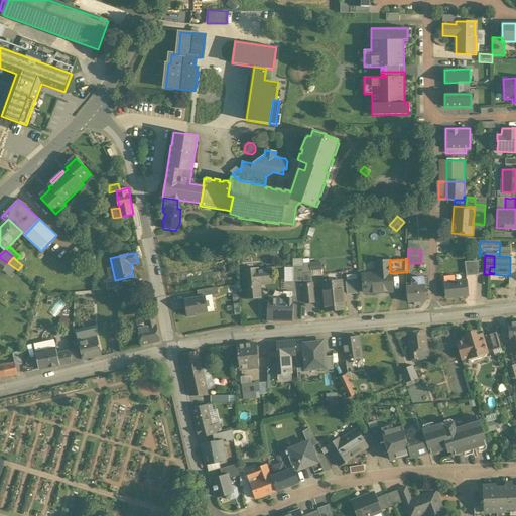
[(380,273),(365,275),(365,282),(364,282),(365,293),(392,291),(391,273),(390,273),(389,261),(379,261),(380,273)]
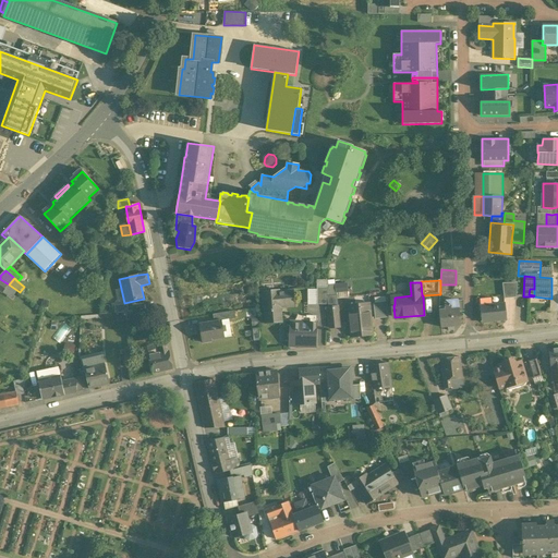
[(517,282),(502,283),(505,299),(517,298),(517,282)]
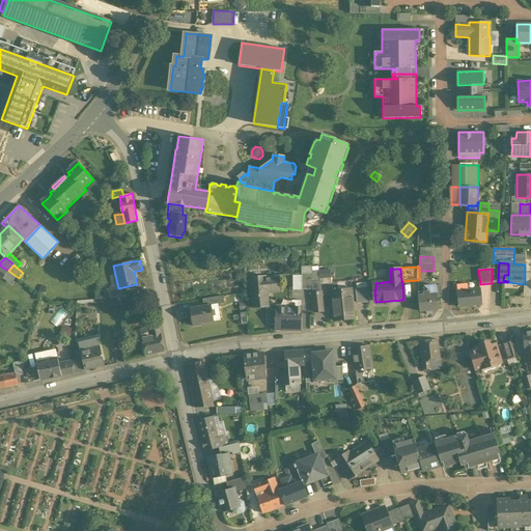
[(330,270),(319,271),(320,278),(331,277),(330,270)]
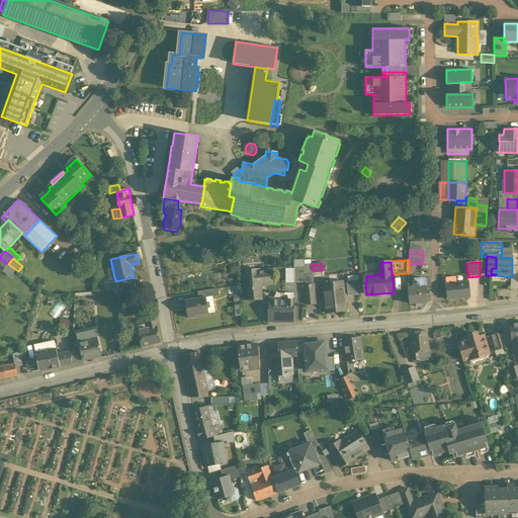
[(12,279),(18,271),(8,264),(3,272),(12,279)]
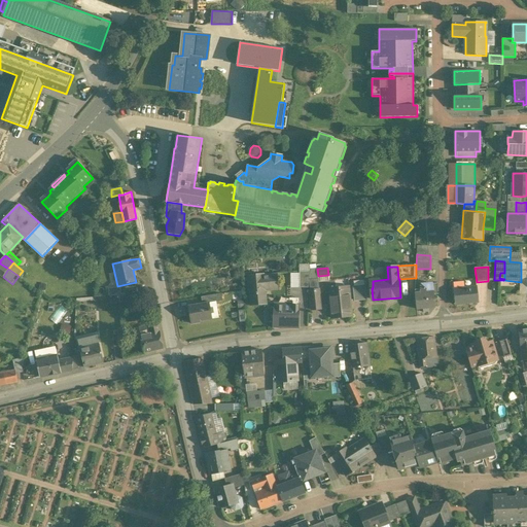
[(309,287),(310,271),(300,271),(300,287),(309,287)]
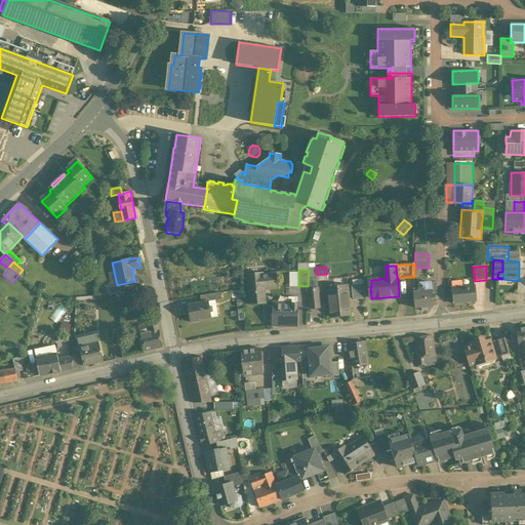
[(277,274),(248,276),(250,305),(265,304),(264,289),(278,287),(277,274)]
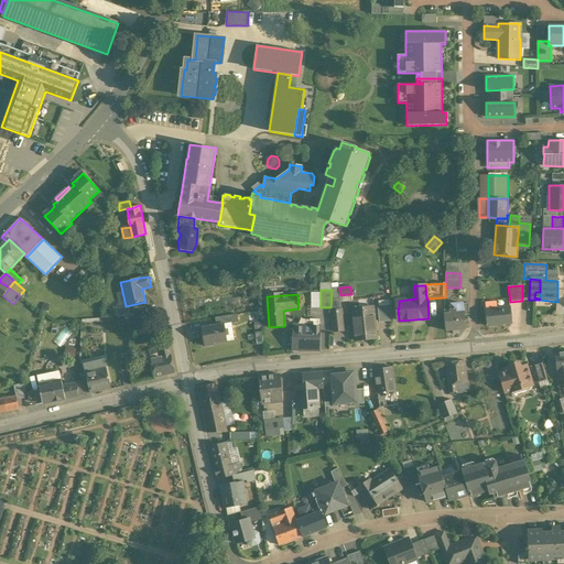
[(454,307),(449,308),(449,314),(444,314),(446,331),(452,329),(453,335),(457,334),(457,329),(466,328),(465,316),(464,305),(454,305),(454,307)]
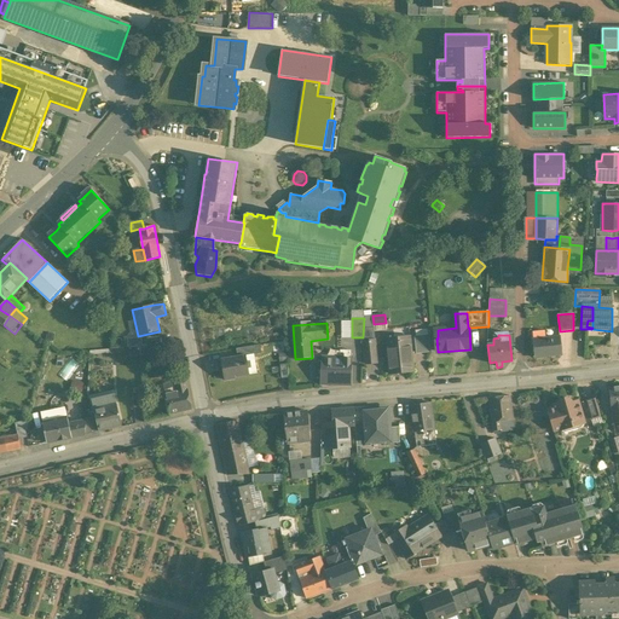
[(410,336),(386,339),(389,374),(414,371),(410,336)]
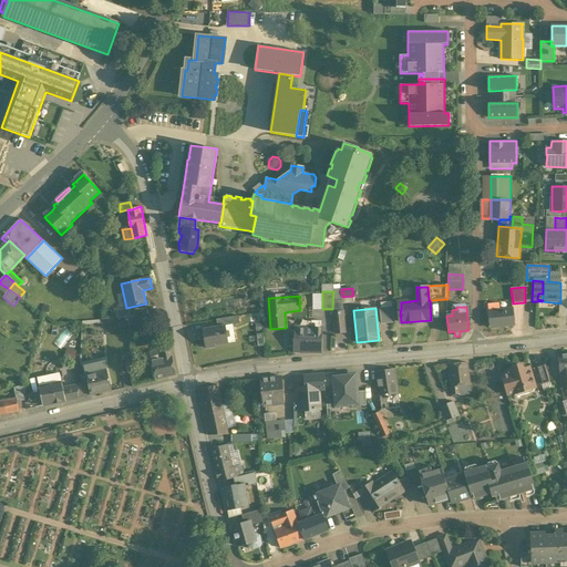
[(391,308),(381,309),(382,322),(392,321),(391,308)]
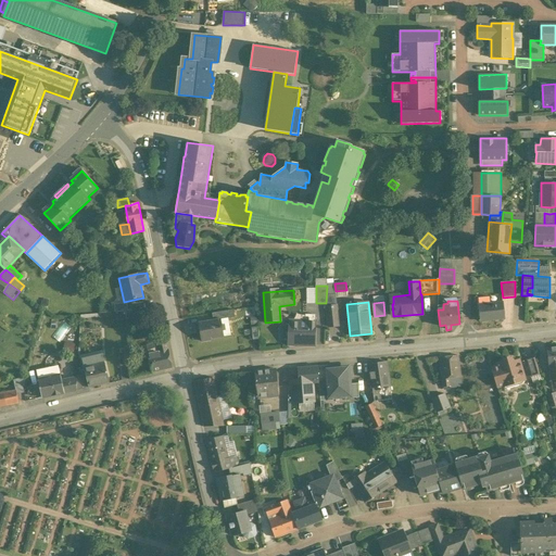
[(490,303),(479,305),(481,321),(504,319),(503,302),(490,303)]
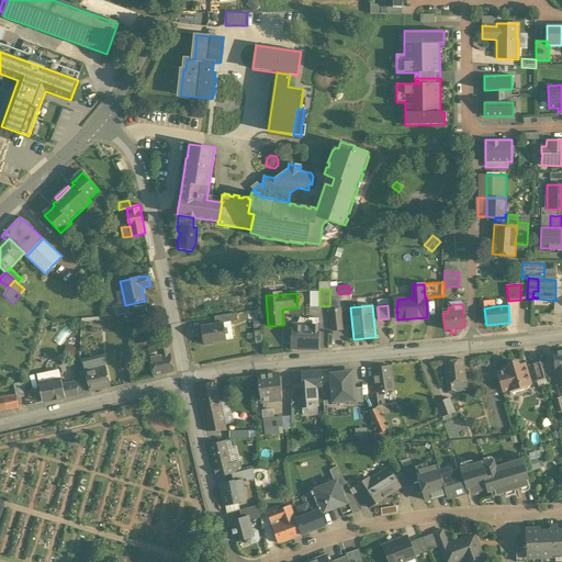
[(340,308),(330,310),(333,330),(343,329),(340,308)]
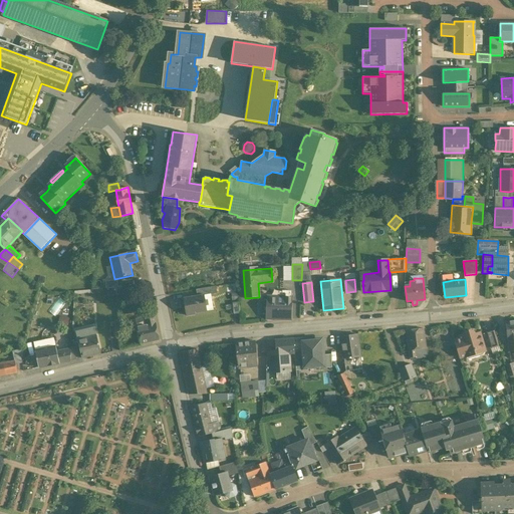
[(216,286),(209,287),(210,294),(217,293),(216,286)]
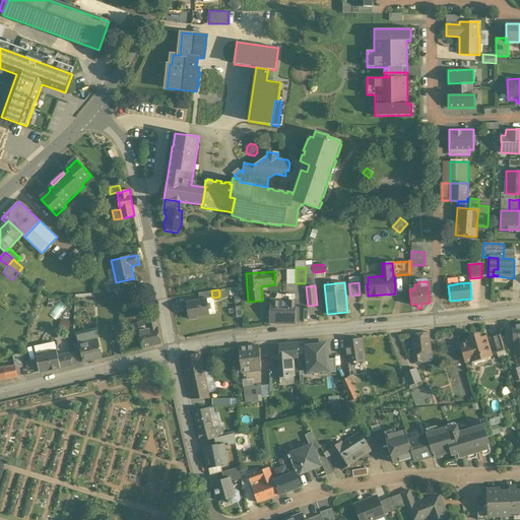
[(120,290),(118,290),(119,299),(130,298),(129,290),(120,290)]
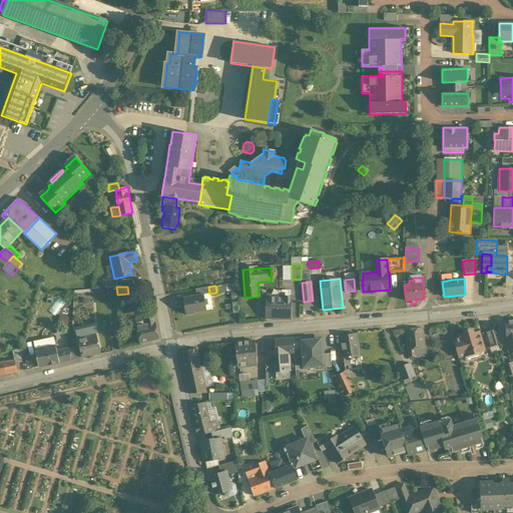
[(208,287),(195,290),(196,296),(202,295),(202,296),(209,294),(208,287)]
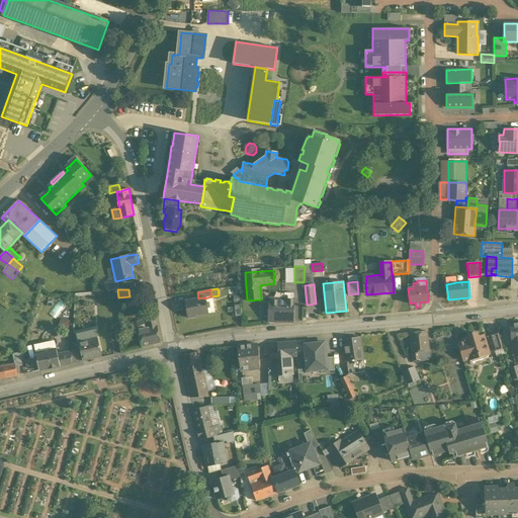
[(284,299),(269,298),(268,322),(285,323),(293,322),(294,299),(293,298),(294,293),(284,292),(284,299)]
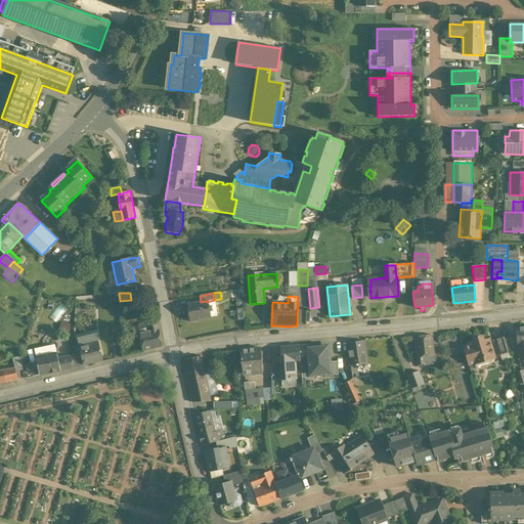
[(214,300),(207,302),(210,316),(217,315),(214,300)]
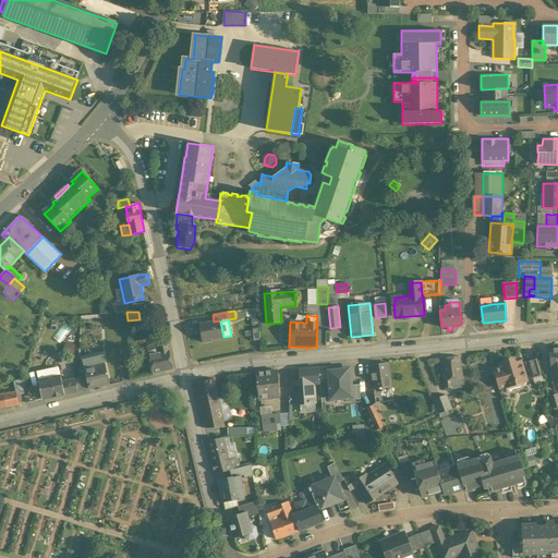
[(214,322),(199,325),(204,343),(210,341),(210,340),(223,337),(220,322),(220,320),(214,322)]
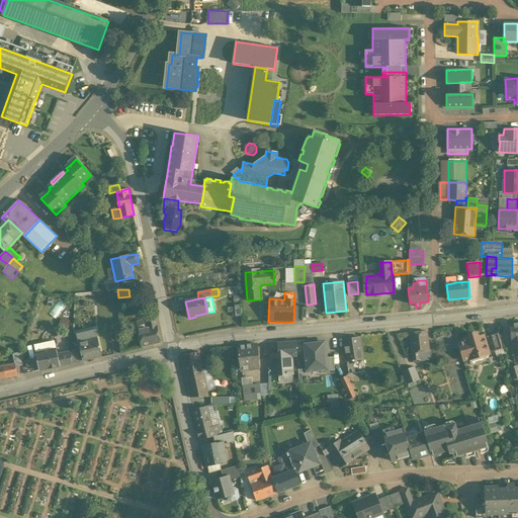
[(60,299),(51,314),(56,318),(66,304),(60,299)]
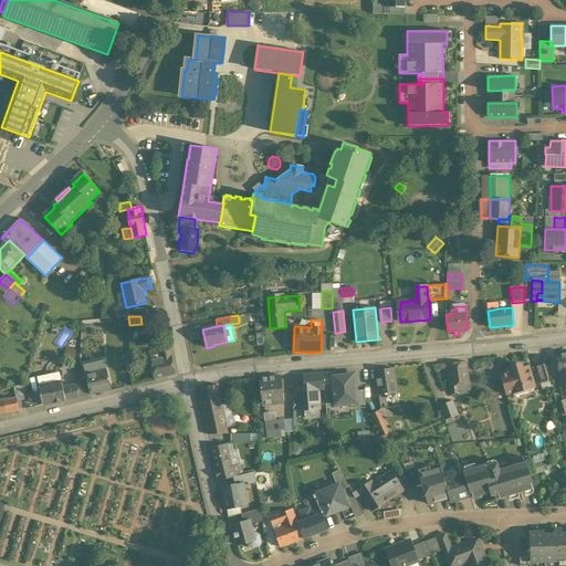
[(169,342),(159,344),(159,346),(163,358),(171,356),(169,342)]
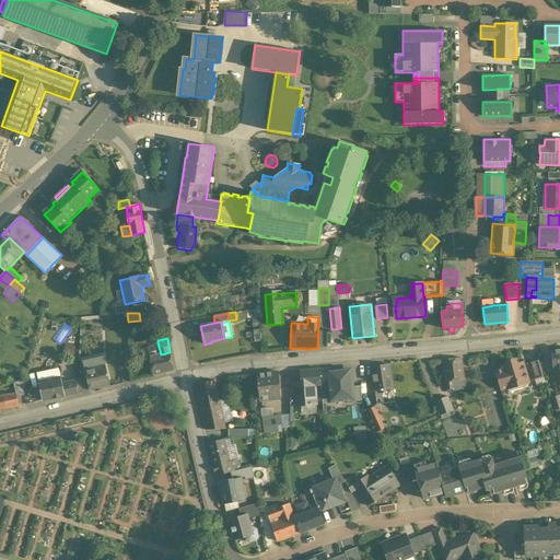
[(148,345),(150,353),(156,352),(158,356),(161,354),(158,342),(148,345)]
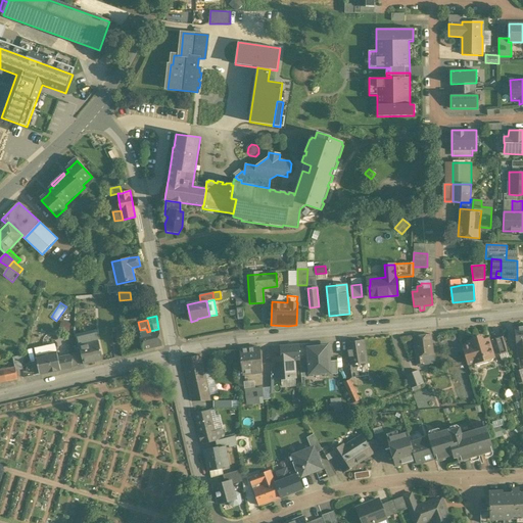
[(72,326),(62,324),(61,331),(70,333),(72,326)]
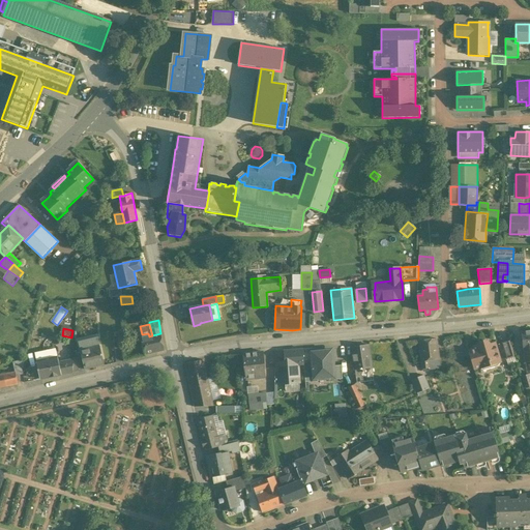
[(529,330),(521,332),(525,362),(529,361),(529,330)]
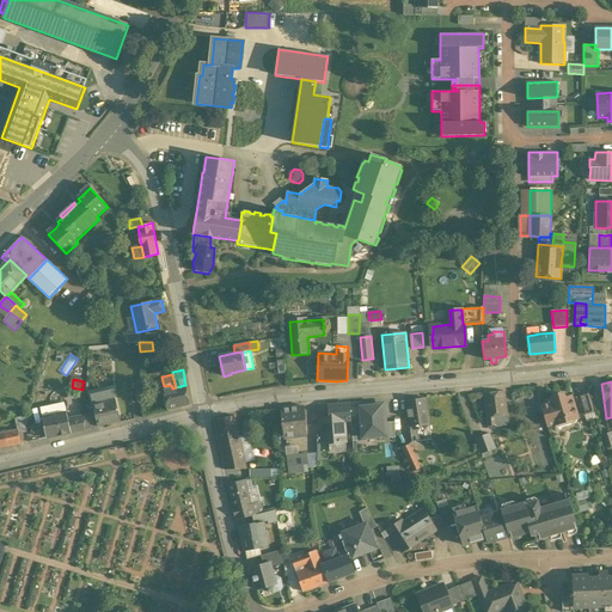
[(176,387),(172,389),(171,385),(164,386),(165,390),(164,390),(169,410),(190,405),(185,385),(176,387)]
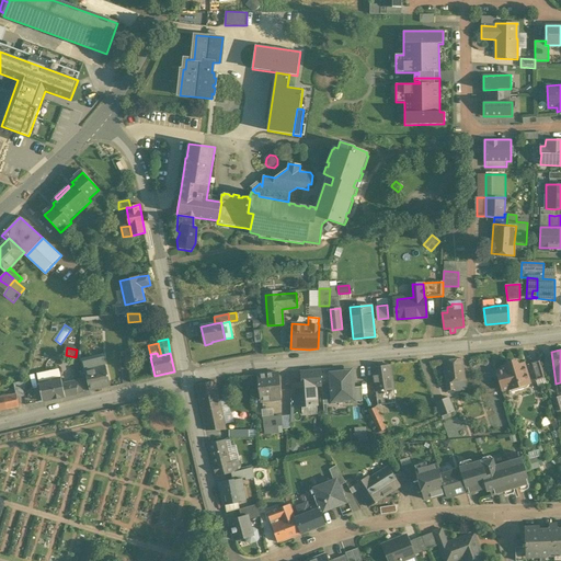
[(104,358),(83,363),(90,391),(98,389),(103,388),(111,386),(104,358)]
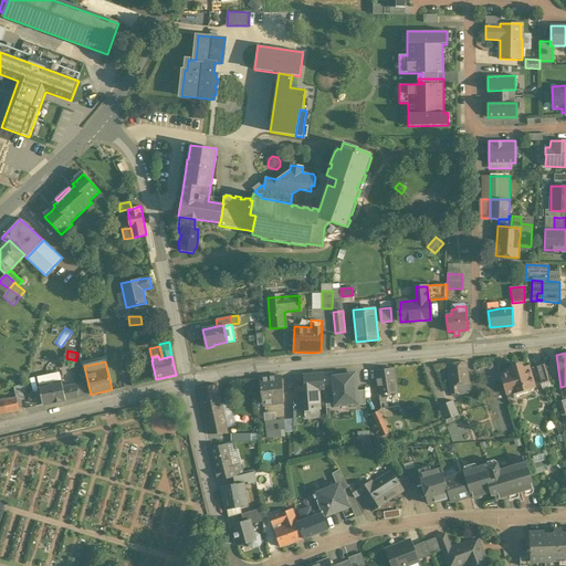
[(467,362),(448,364),(451,394),(458,394),(463,394),(471,392),(467,362)]
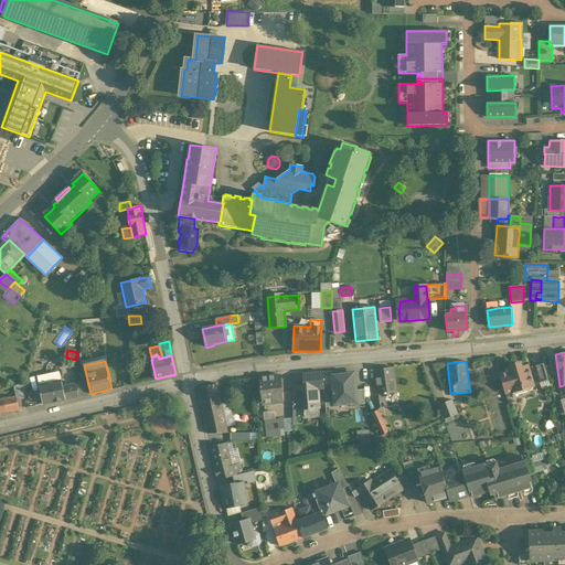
[(516,363),(511,364),(510,369),(504,370),(505,372),(499,374),(505,393),(511,392),(512,393),(524,388),(524,390),(528,391),(532,390),(533,386),(534,386),(528,366),(521,368),(521,365),(516,363)]
